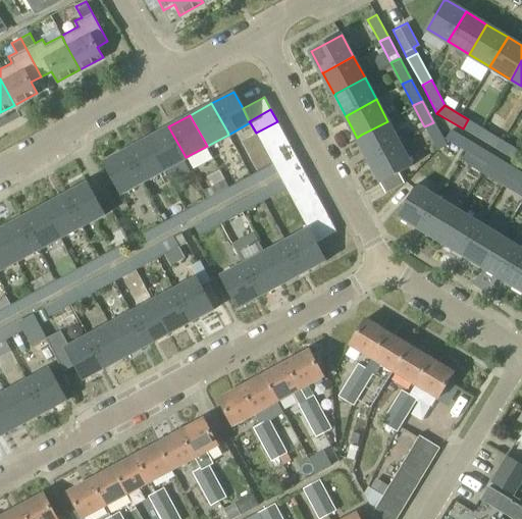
[(487,144),(493,134),(468,119),(463,128),(487,144)]
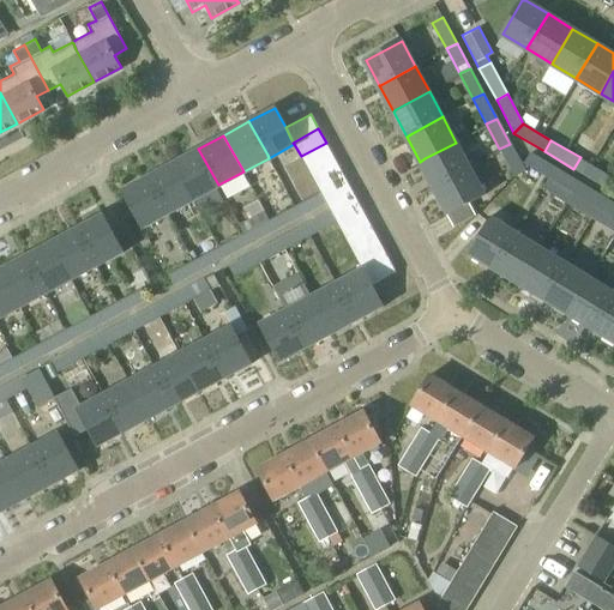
[(308,170),(333,157),(326,143),(301,156),(308,170)]
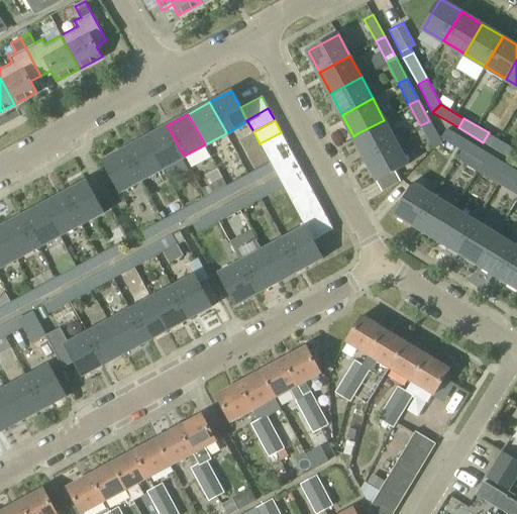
[(371,155),(396,141),(384,120),(357,133),(353,136),(366,158),(371,155)]
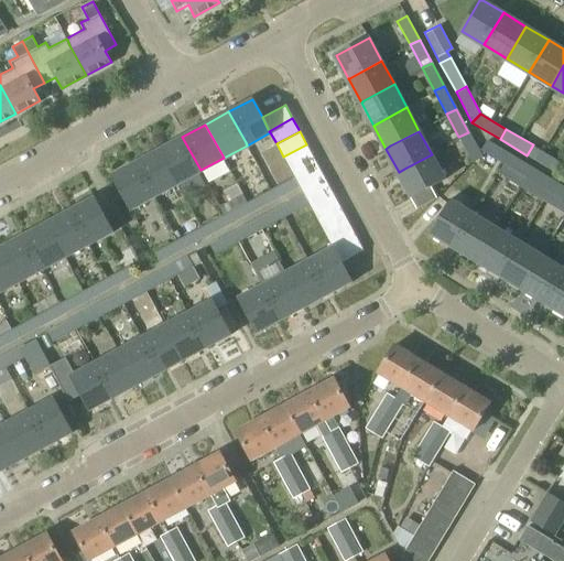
[(468,132),(458,137),(472,161),(481,155),(468,132)]
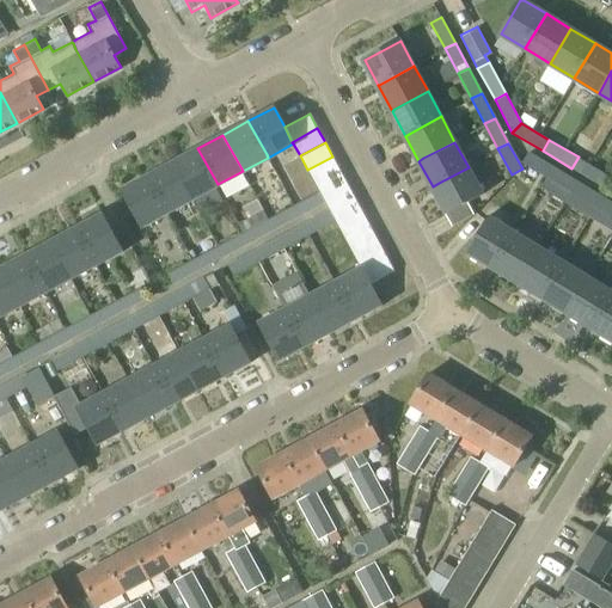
[(193,198),(218,184),(197,148),(172,161),(193,198)]
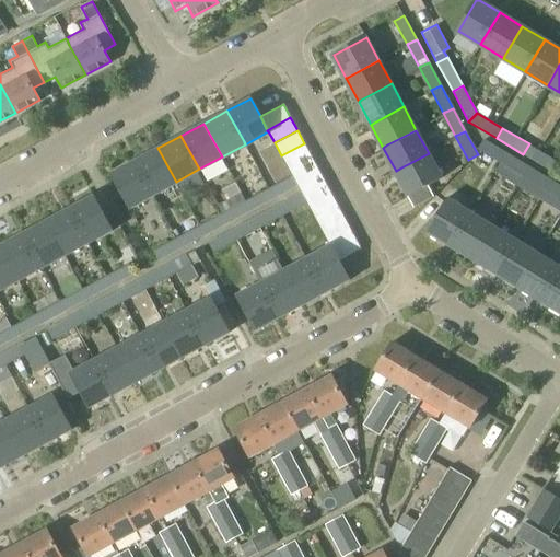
[(500,162),(505,152),(482,138),(477,148),(500,162)]
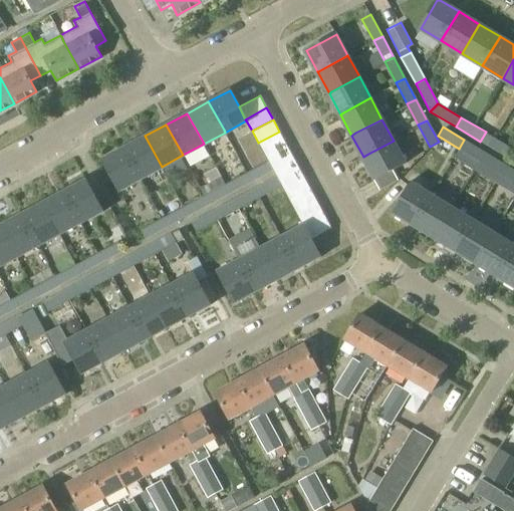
[(265,155),(286,144),(279,132),(258,143),(265,155)]
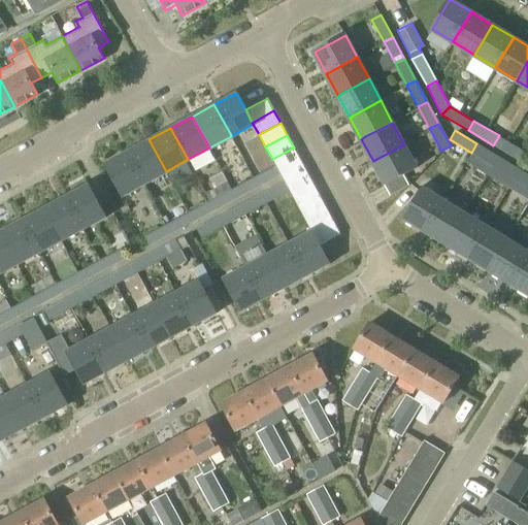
[(499,135),(493,145),(520,161),(525,152),(499,135)]
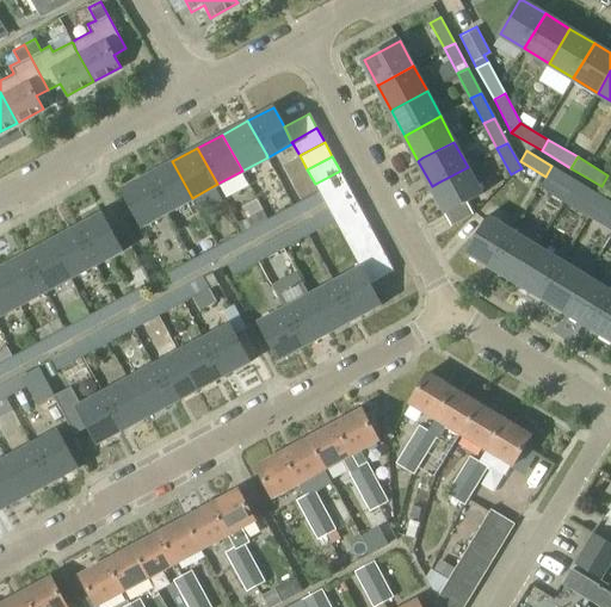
[(167,211),(192,198),(172,161),(147,175),(167,211)]
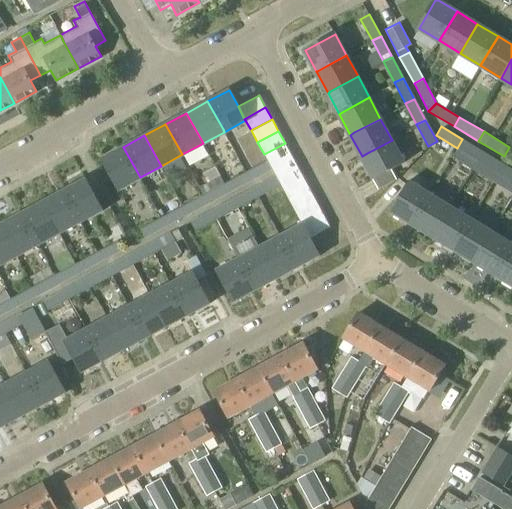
[(477,160),(483,151),(462,139),(457,148),(477,160)]
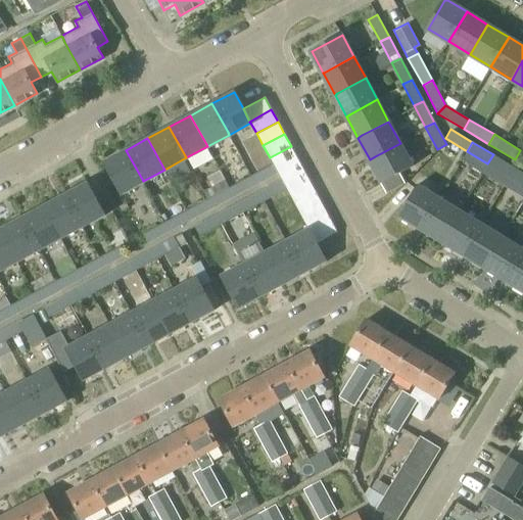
[(375,156),(370,159),(381,181),(412,164),(400,143),(375,156)]
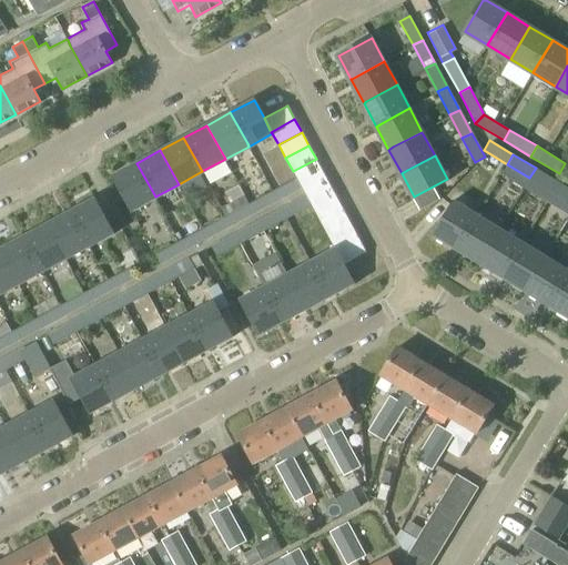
[(300,184),(323,171),(316,159),(293,171),(295,177),(300,184)]
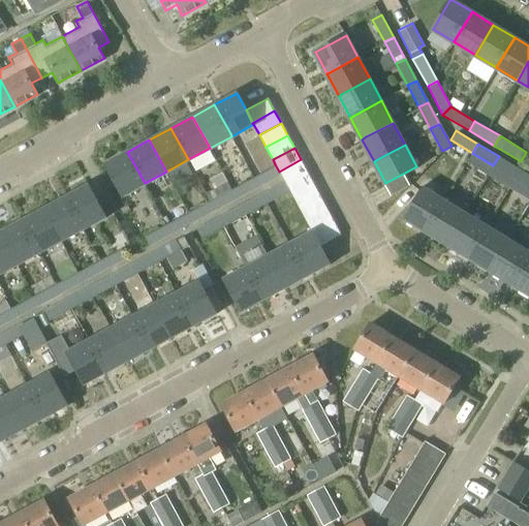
[(122,195),(145,183),(127,152),(105,163),(122,195)]
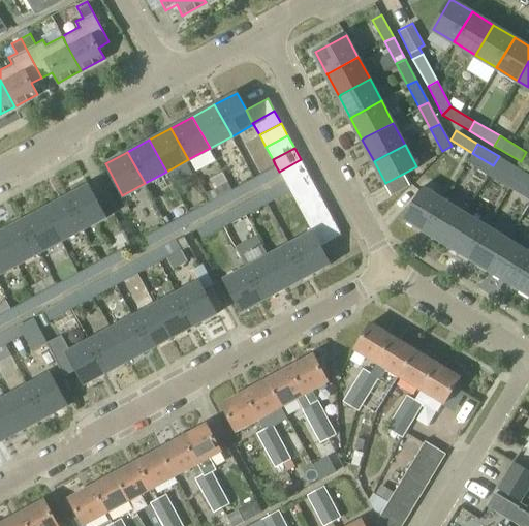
[(515,179),(520,169),(499,156),(493,165),(515,179)]
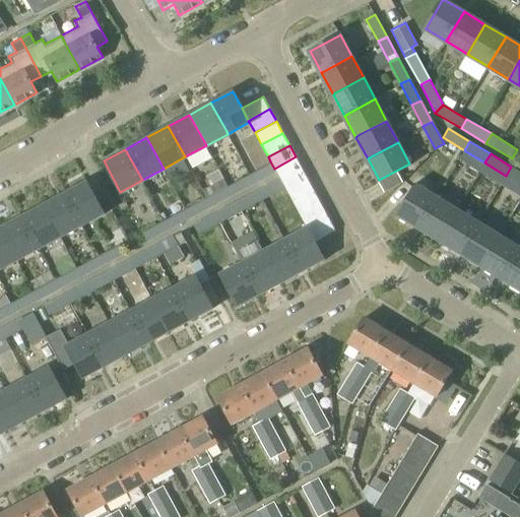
[(281,181),(303,169),(296,156),(274,169),(276,171),(279,178),(281,181)]
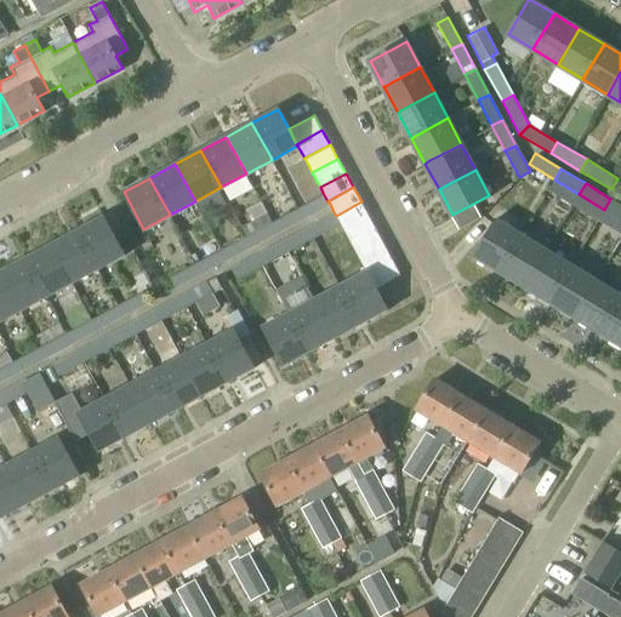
[(330,204),(328,201),(323,193),(297,207),(303,218),(330,204)]
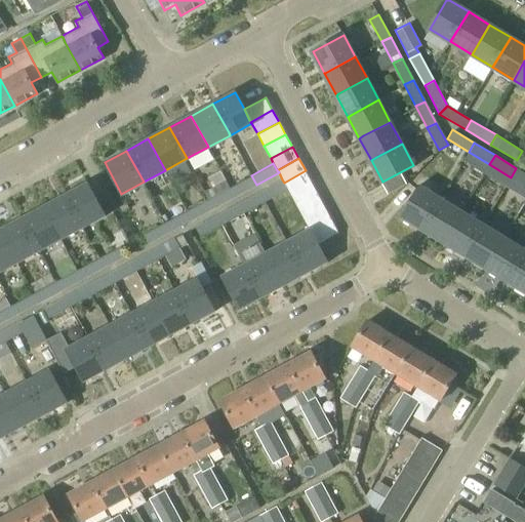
[(524,186),(524,173),(516,168),(511,177),(524,186)]
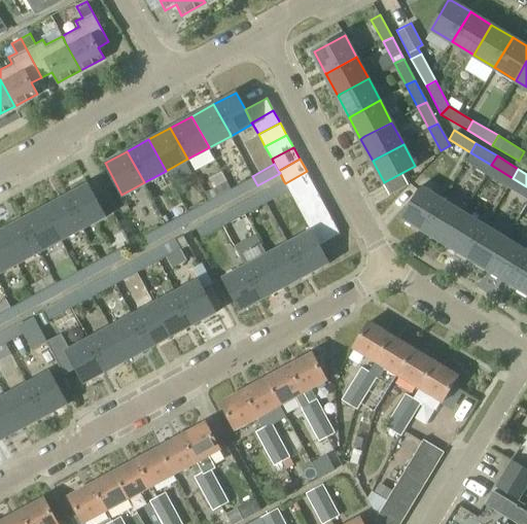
[(291,196),(313,183),(307,171),(285,183),(288,189),(291,196)]
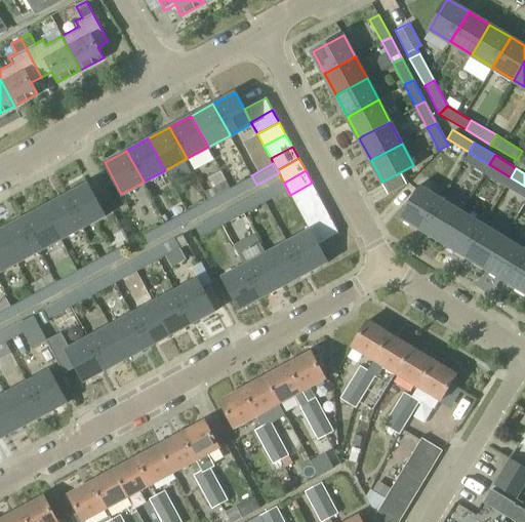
[(235,196),(256,185),(251,175),(230,187),(235,196)]
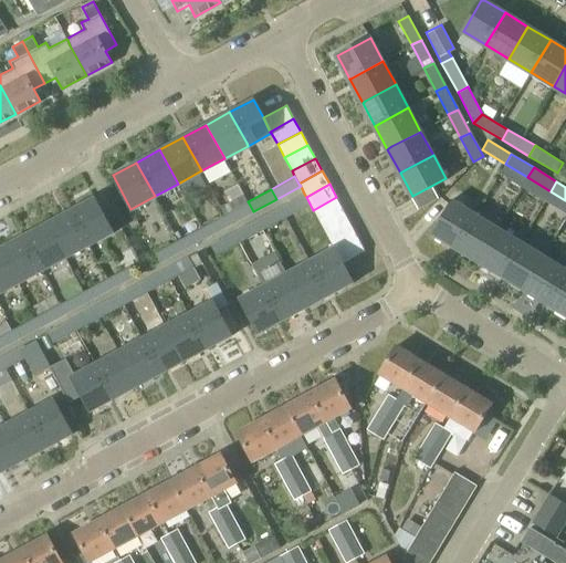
[(310,204),(306,197),(304,194),(281,206),(285,216),(310,204)]
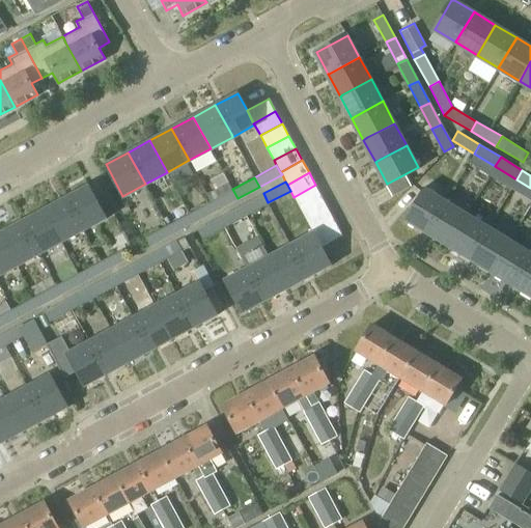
[(301,209),(323,197),(315,185),(294,197),(301,209)]
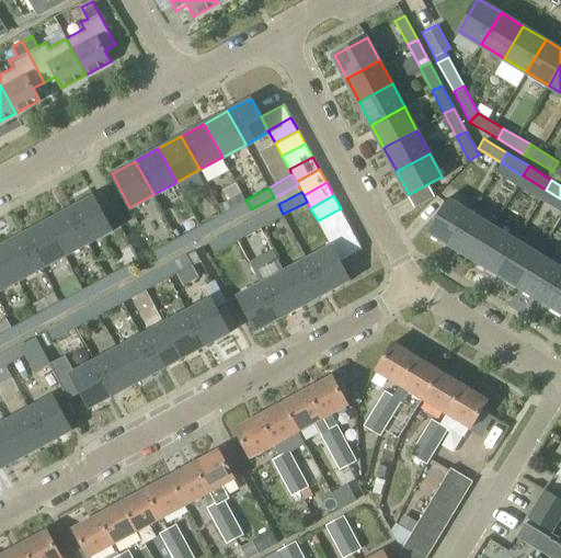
[(70,208),(88,242),(111,229),(93,196),(70,208)]
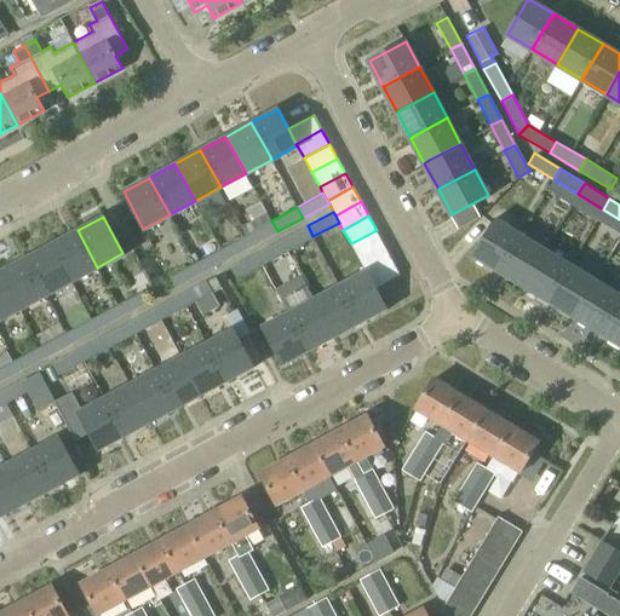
[(252,246),(277,231),(271,220),(246,234),(252,246)]
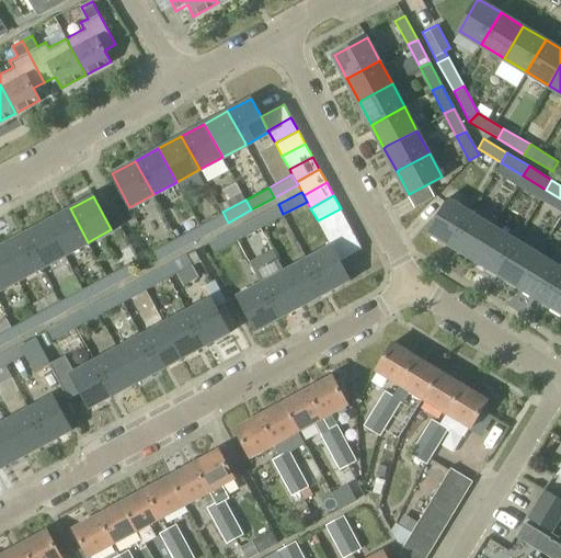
[(450,245),(470,213),(447,200),(428,230),(450,245)]
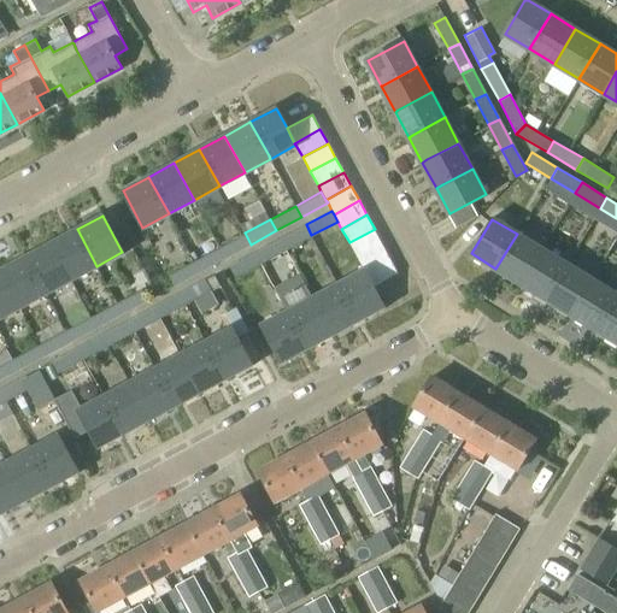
[(286,248),(311,235),(306,224),(280,239),(286,248)]
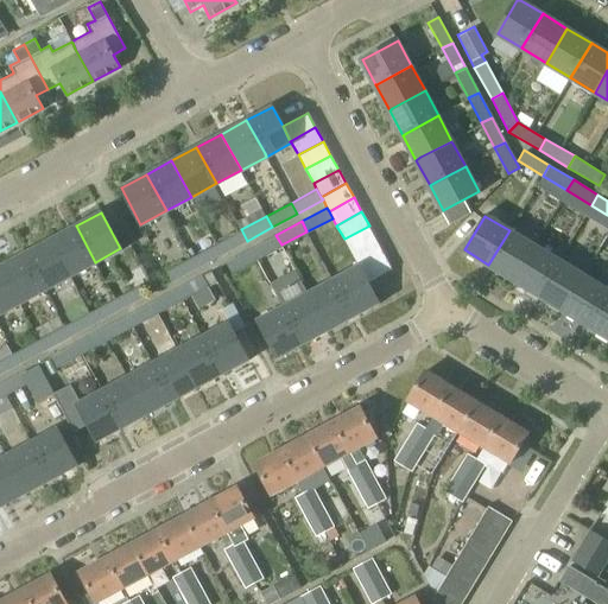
[(70,275),(95,262),(76,226),(51,240),(70,275)]
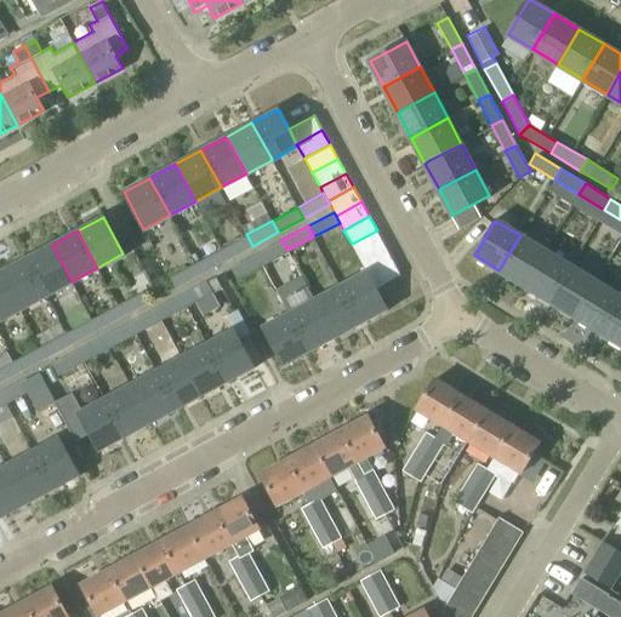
[(359,258),(385,245),(377,230),(352,244),(359,258)]
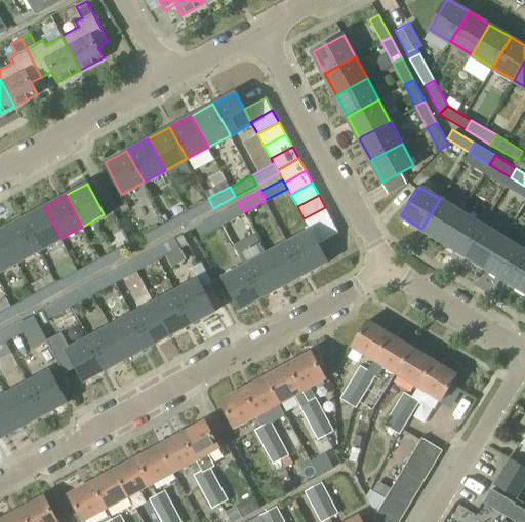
[(192,219),(213,208),(208,198),(187,210),(192,219)]
